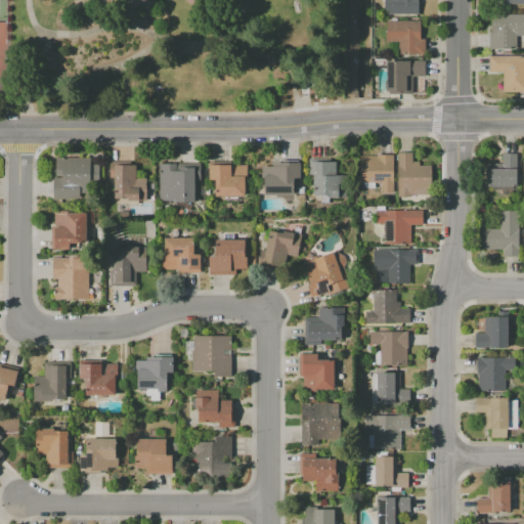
[(385,13),(385,0),(418,0),(418,13),(385,13)]
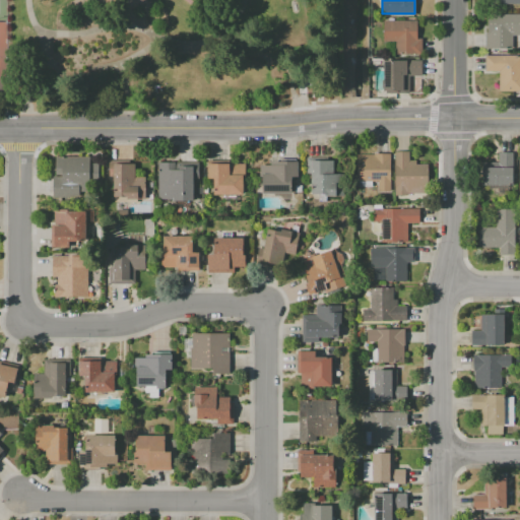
[(486,14),(519,14),(519,36),(512,36),(512,47),(486,47),(486,14)]
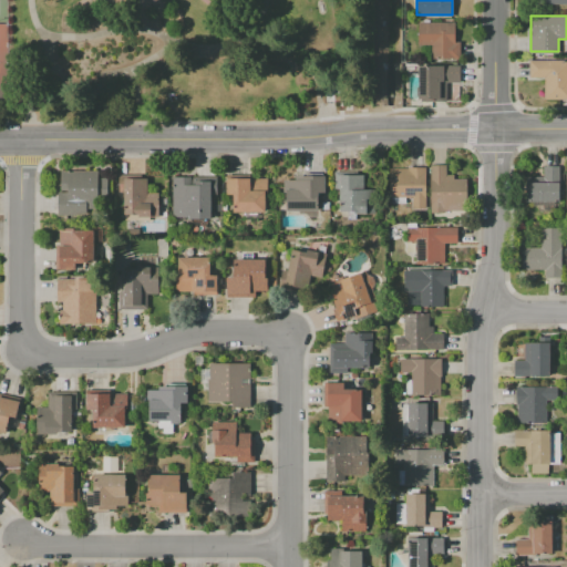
[(419,23),(455,23),(455,42),(460,42),(460,59),(433,59),(433,45),(418,45),(419,23)]
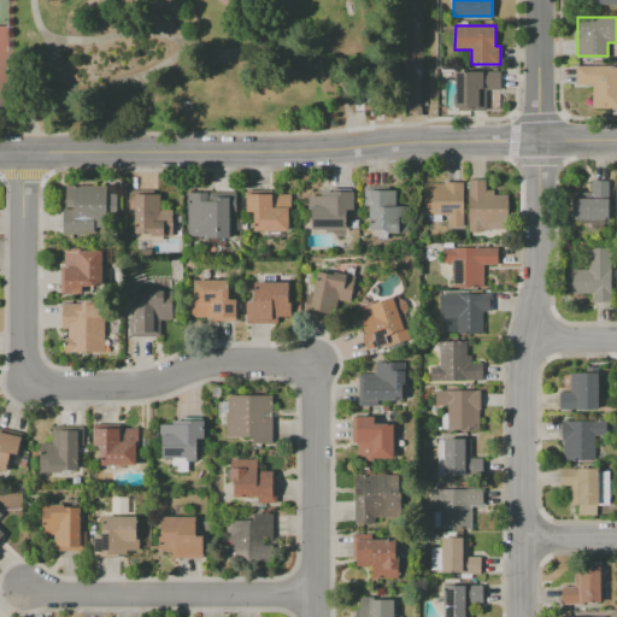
[(616,107),(592,107),(592,84),(576,84),(576,66),(616,66),(616,107)]
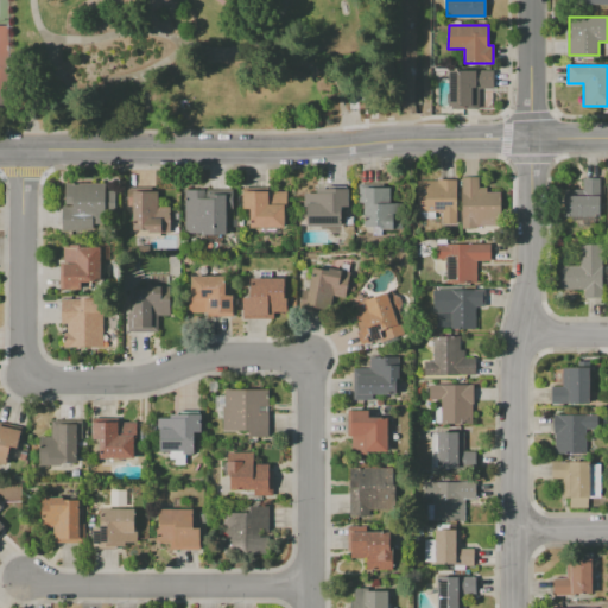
[(448,70),(493,71),(493,89),(479,89),(479,108),(448,108),(448,70)]
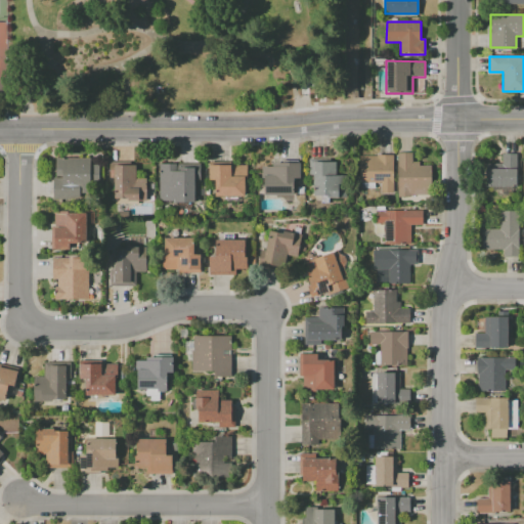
[(398,197),(398,153),(411,153),(411,162),(419,162),(419,166),(430,166),(430,193),(410,193),(410,197),(398,197)]
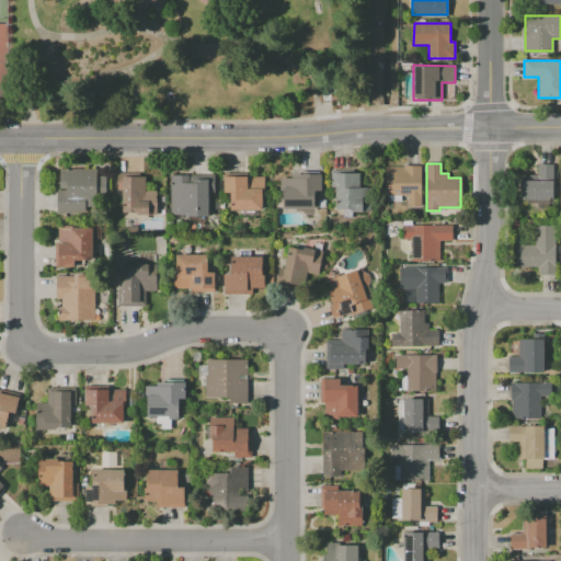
[(386,167),(403,167),(403,165),(422,165),(422,205),(408,205),(408,196),(385,195),(386,167)]
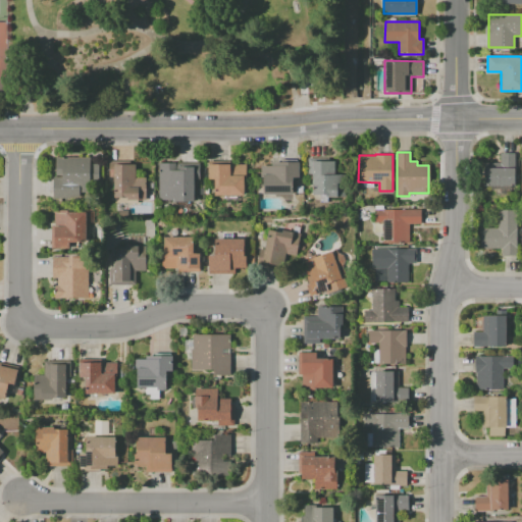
[(484,186),(484,163),(501,163),(501,154),(515,154),(515,186),(484,186)]
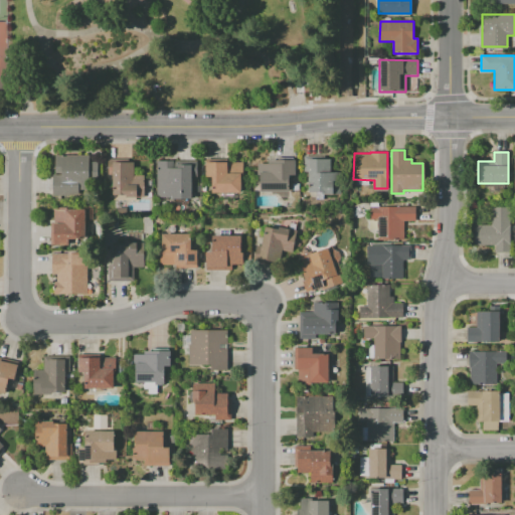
[(55,156),(89,156),(89,195),(52,194),(53,174),(55,174),(55,156)]
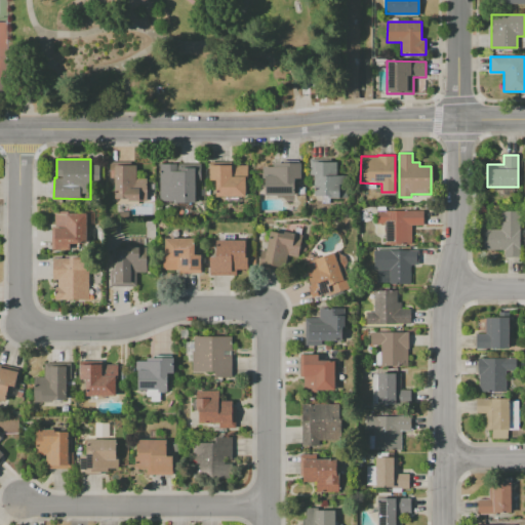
[(315,162),(348,162),(348,198),(328,198),(328,195),(314,195),(315,162)]
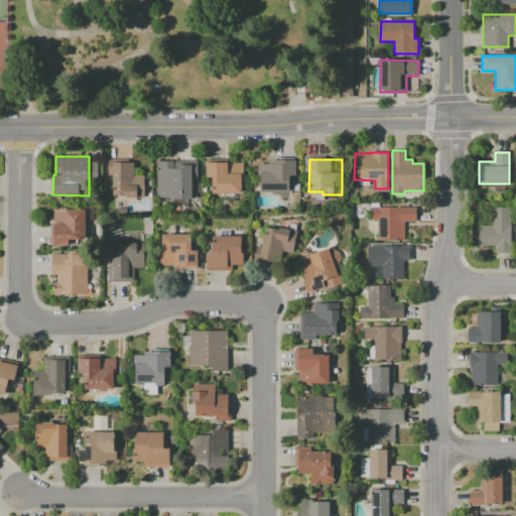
[(258,163),(268,163),(268,160),(296,161),(295,174),(291,174),(291,191),(260,190),(260,175),(258,175),(258,163)]
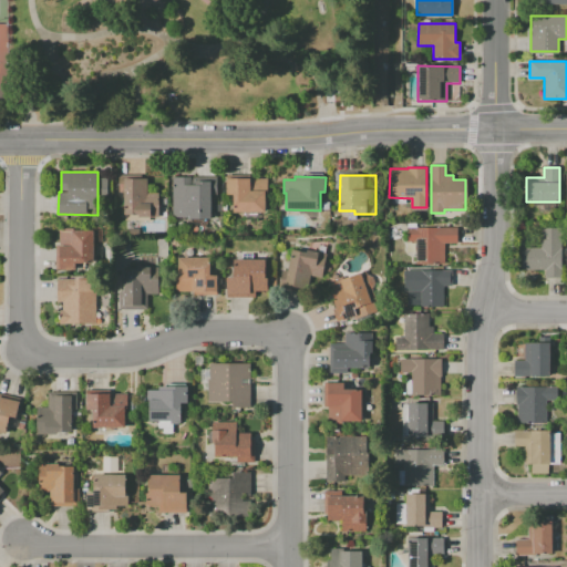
[(172,177),(210,177),(210,219),(187,219),(187,217),(172,217),(172,177)]
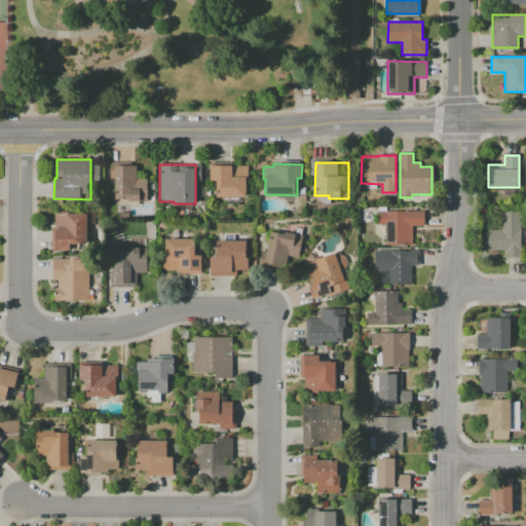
[(115,199),(115,165),(137,166),(137,179),(147,179),(146,201),(115,199)]
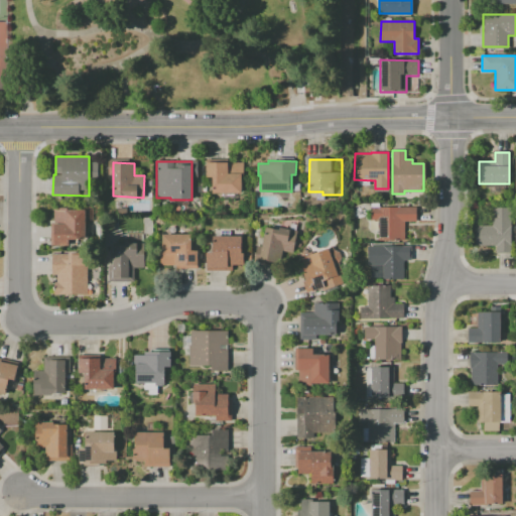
[(206,162),(243,162),(243,175),(242,175),(242,192),(212,192),(212,176),(206,176),(206,162)]
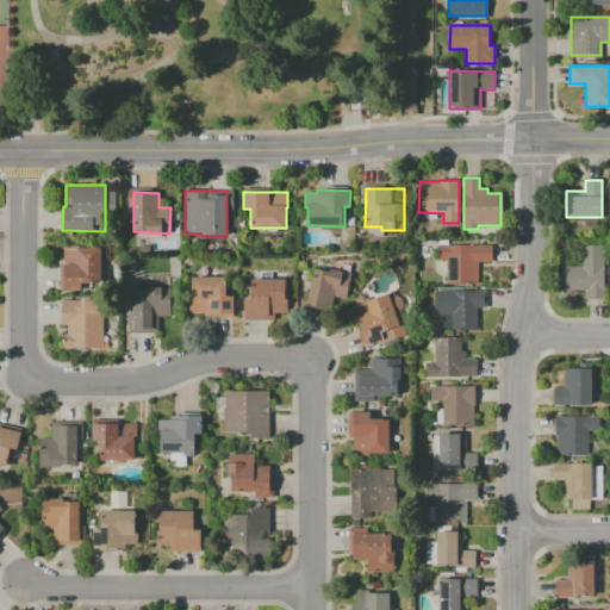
[(61,292),(61,265),(63,265),(63,246),(76,247),(76,248),(100,248),(99,292),(61,292)]
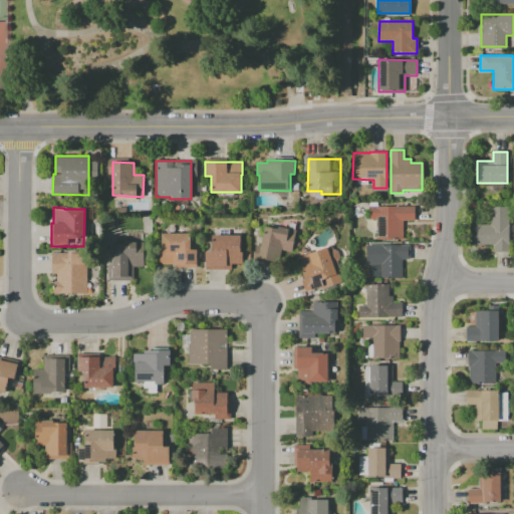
[(368,207),(416,207),(416,220),(404,219),(404,239),(375,239),(376,219),(368,219),(368,207)]
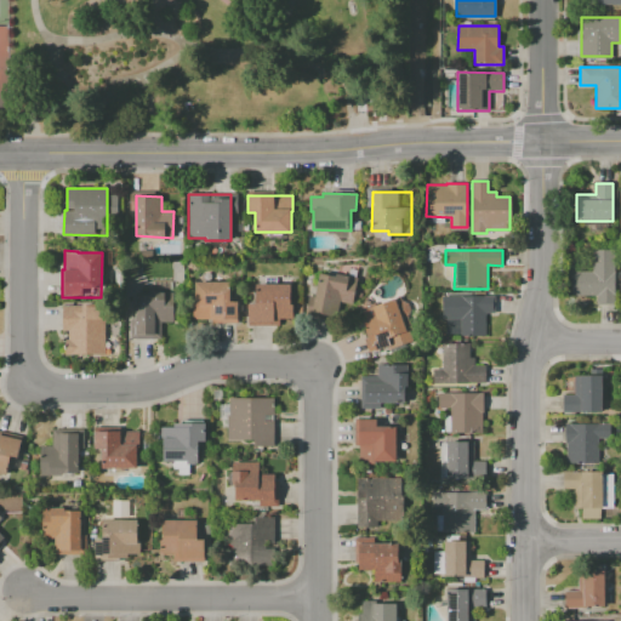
[(614,250),(613,303),(597,303),(597,295),(571,295),(571,271),(592,271),(592,250),(614,250)]
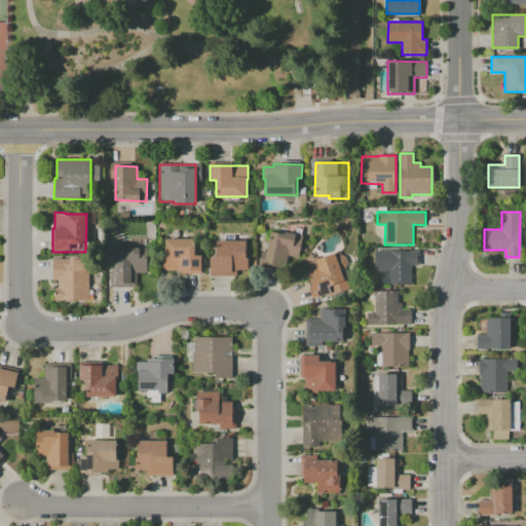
[(264,268),(271,231),(284,234),(285,232),(303,235),(295,274),(264,268)]
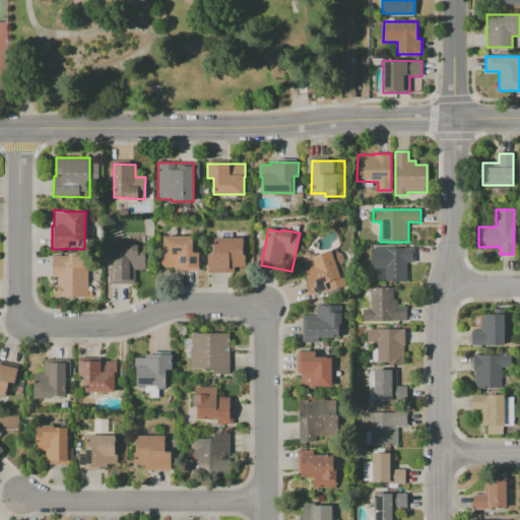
[(164,236),(193,236),(193,252),(198,252),(198,270),(177,270),(177,267),(161,267),(161,254),(164,254),(164,236)]
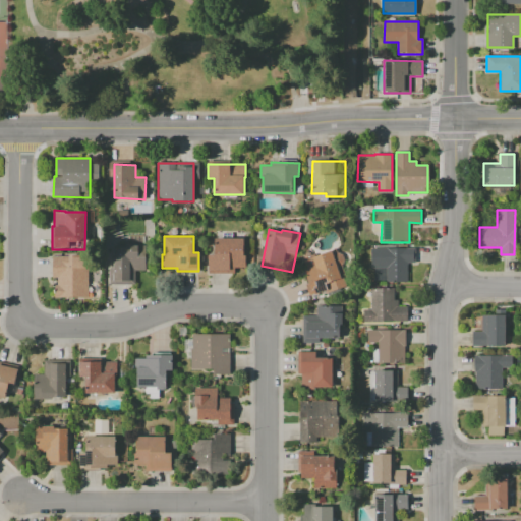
[(208,273),(208,254),(214,254),(214,238),(244,238),(244,268),(234,268),(234,273),(208,273)]
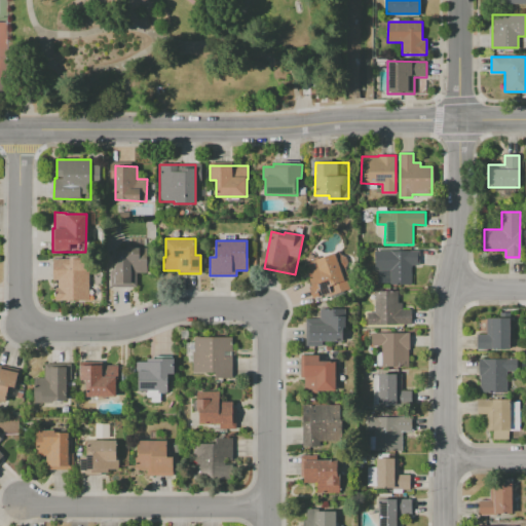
[(110,287),(110,270),(114,270),(114,250),(128,250),(128,247),(140,247),(140,259),(147,259),(147,273),(137,272),(137,287),(110,287)]
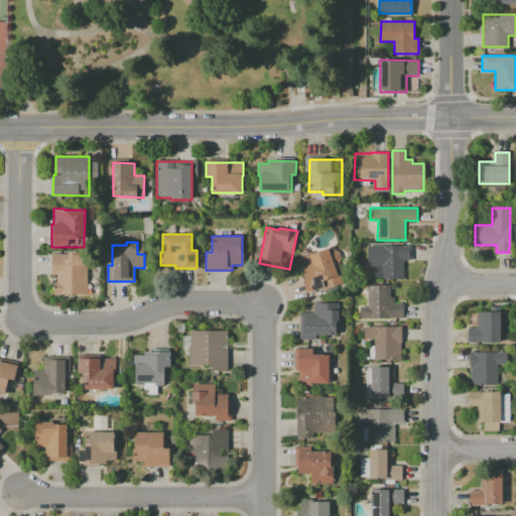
[(368,246),(411,246),(411,260),(403,260),(403,279),(383,279),(383,277),(371,277),(370,265),(368,265),(368,246)]
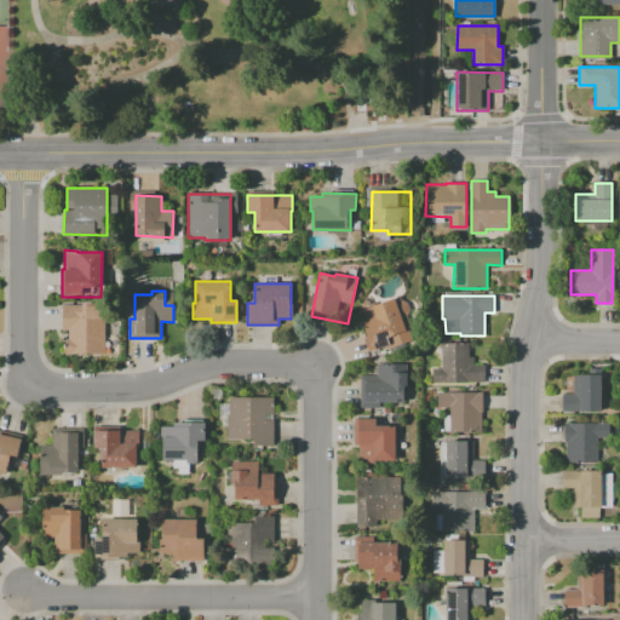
[(406,331),(388,338),(389,344),(369,351),(365,338),(368,337),(362,320),(366,319),(362,309),(400,297),(401,300),(407,303),(409,310),(407,316),(408,323),(405,326),(406,331)]
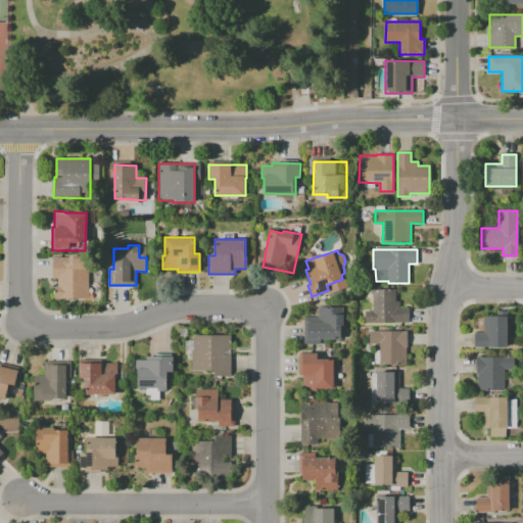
[(88,298),(55,298),(55,286),(57,286),(57,277),(52,277),(53,256),(88,256),(88,298)]
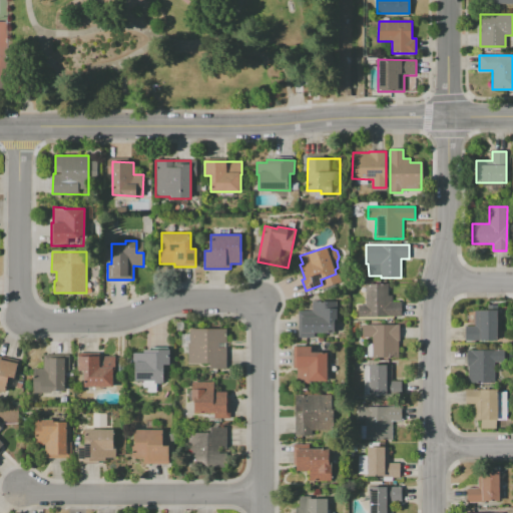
[(359,317),(359,304),(365,304),(365,284),(389,284),(389,296),(392,296),(392,302),(400,302),(400,317),(359,317)]
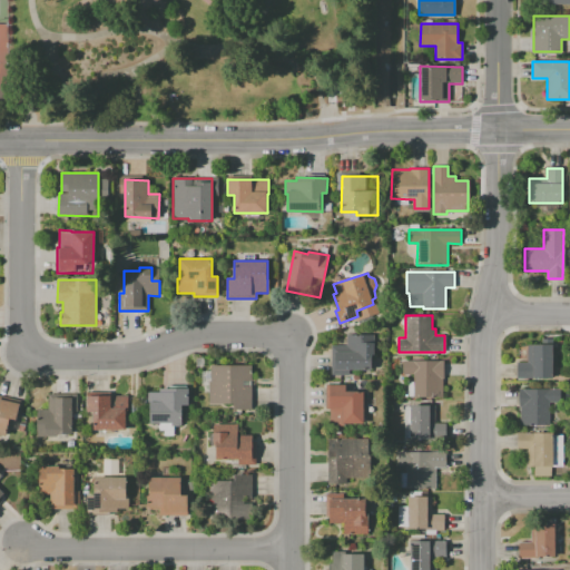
[(331,374),(331,347),(346,346),(346,335),(362,335),(362,342),(374,342),(374,354),(371,354),(371,369),(350,369),(350,374),(331,374)]
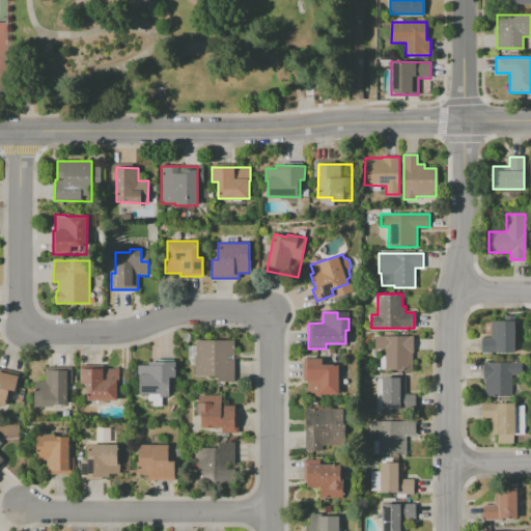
[(514,352),(482,353),(482,338),(492,338),(492,320),(514,320),(514,352)]
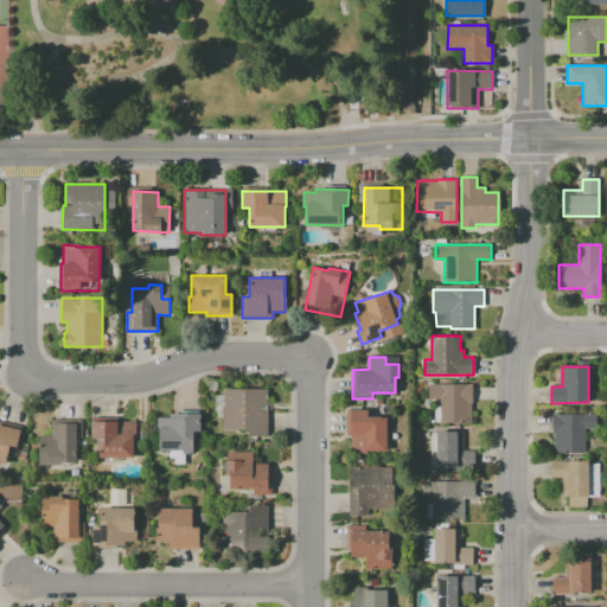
[(428,384),(473,384),(473,403),(472,403),(472,422),(441,422),(441,398),(429,398),(428,384)]
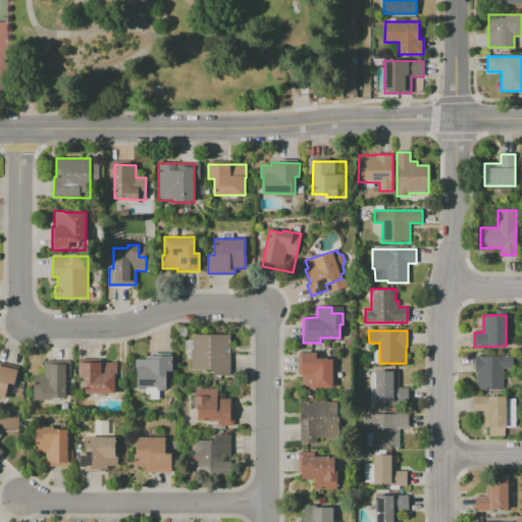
[(193,334),(228,334),(228,343),(230,343),(230,375),(214,375),(214,370),(192,370),(192,349),(193,349),(193,334)]
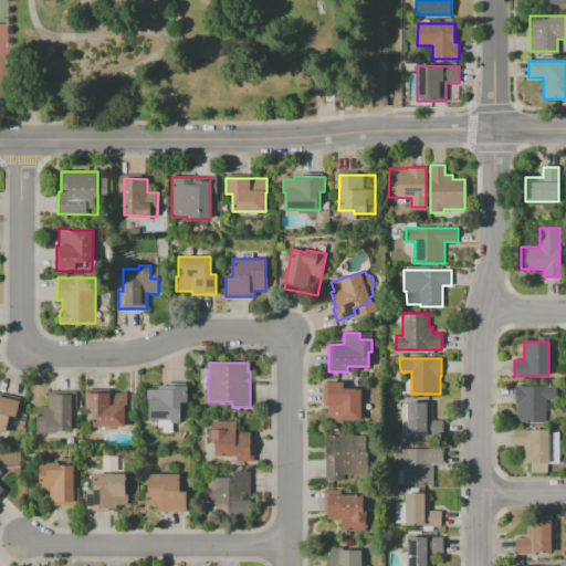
[(360,419),(341,420),(341,422),(327,422),(327,406),(324,406),(324,383),(343,383),(343,389),(359,389),(360,419)]
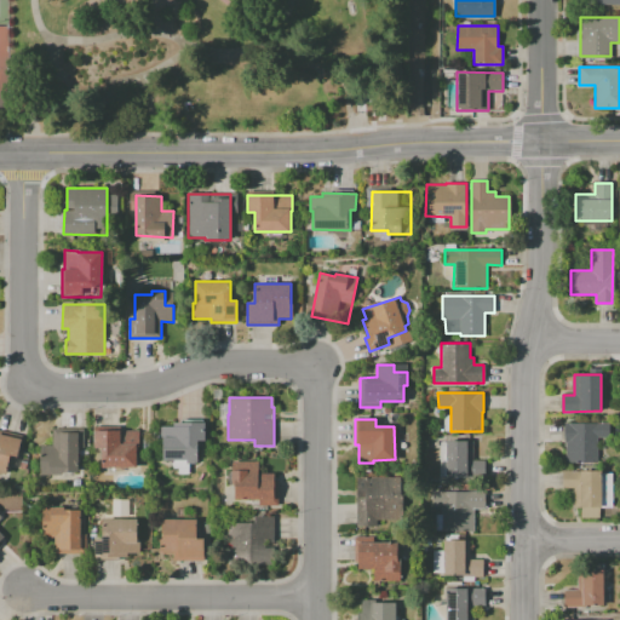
[(161,426),(173,426),(173,423),(204,423),(204,446),(197,446),(197,461),(164,461),(164,436),(161,436),(161,426)]
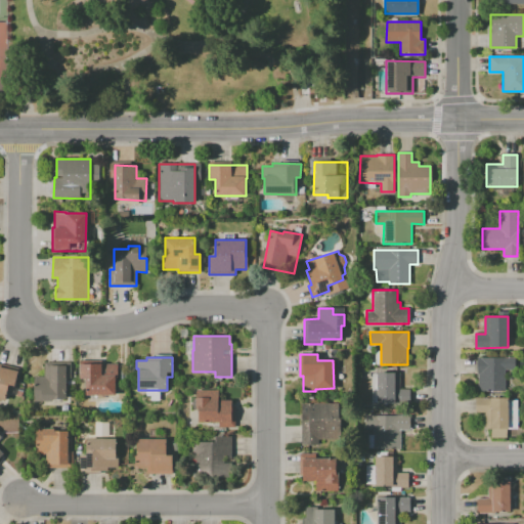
[(478,391),(478,357),(517,357),(517,391),(478,391)]
